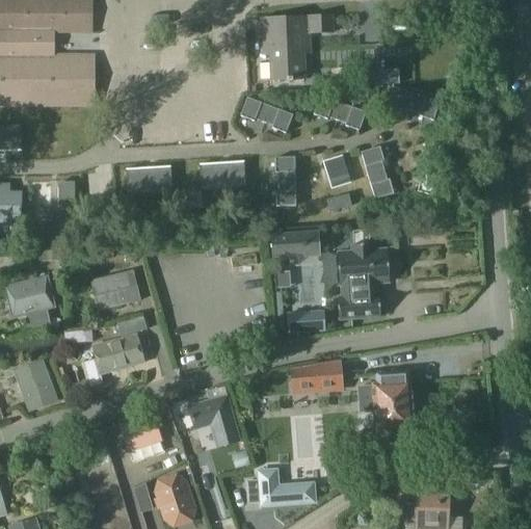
[(93,30),(91,0),(0,0),(0,104),(96,105),(96,52),(55,52),(55,30),(93,30)]
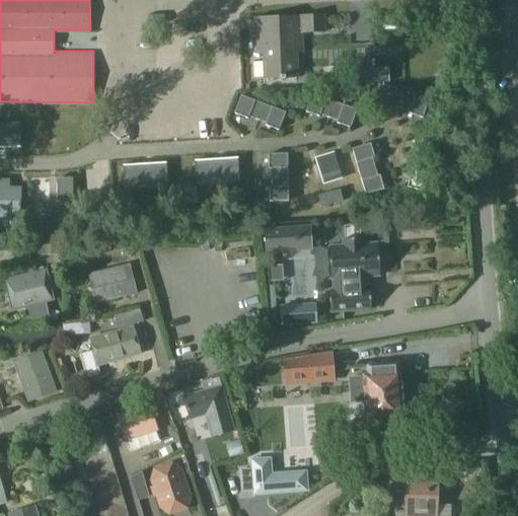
[(303,49),(302,29),(324,28),(324,14),(255,17),(256,51),(264,51),(265,76),(298,75),(297,50),(303,49)]
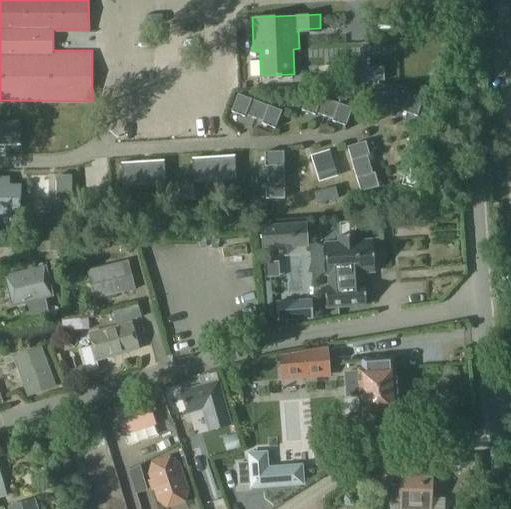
[(379,83),(373,100),(386,104),(387,102),(405,108),(404,110),(417,115),(423,97),(379,83)]
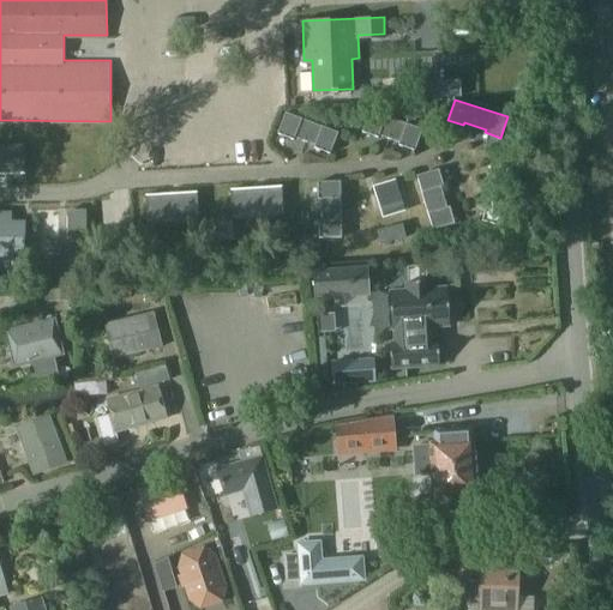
[(415,149),(422,128),(371,109),(362,131),(379,136),(379,133),(401,140),(400,143),(415,149)]
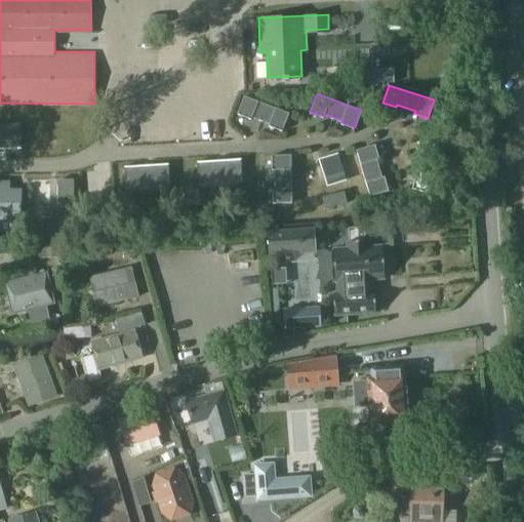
[(282,130),(289,113),(245,95),(238,113),(251,118),(252,115),(270,122),(269,125),(282,130)]
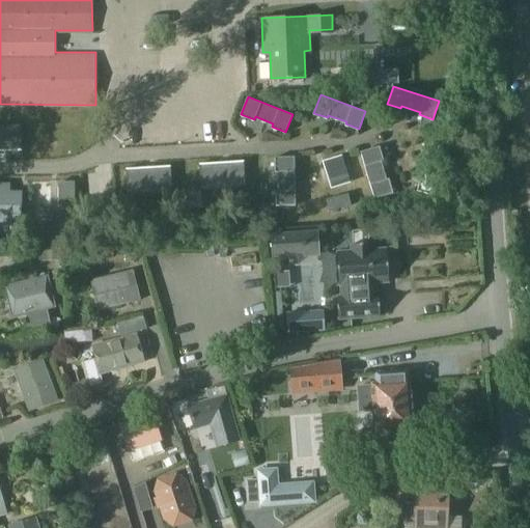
[(436,194),(449,147),(431,142),(418,189),(436,194)]
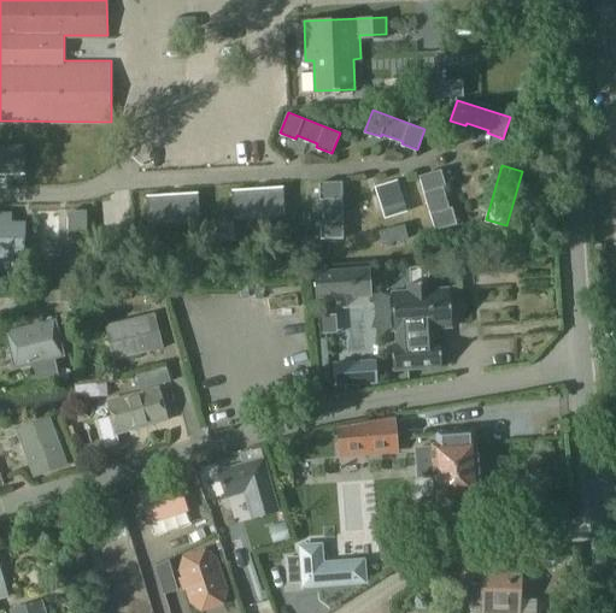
[(444,186),(446,186),(441,170),(421,175),(435,229),(457,223),(452,206),(450,207),(444,186)]
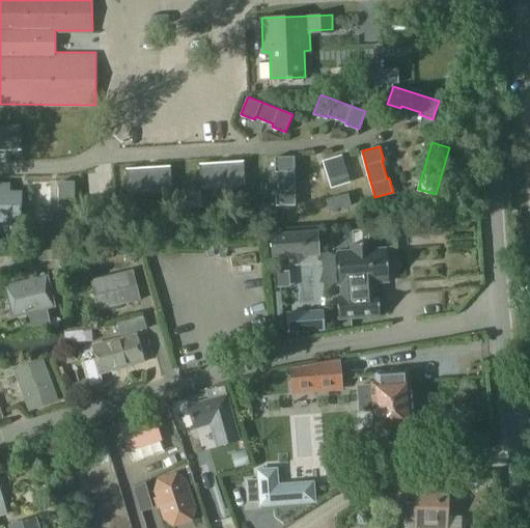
[(278,190),(276,190),(276,204),(296,204),(295,156),(276,157),(276,171),(278,171),(278,190)]
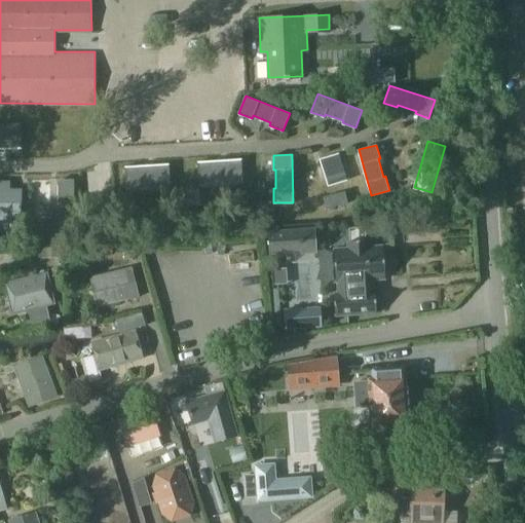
[(108,202),(108,214),(108,217),(120,217),(120,176),(108,176),(108,202)]
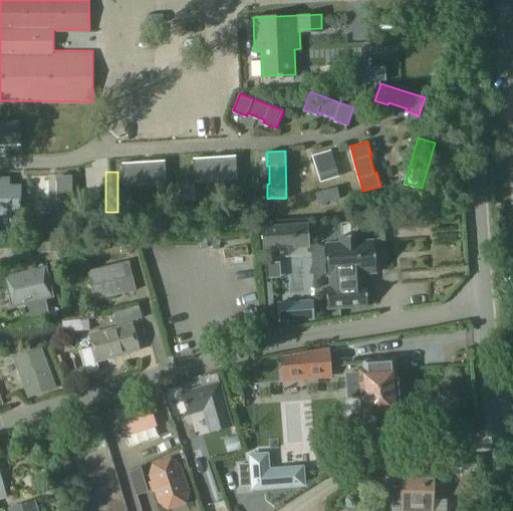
[(57,201),(57,221),(57,222),(73,222),(72,174),(57,174),(57,201)]
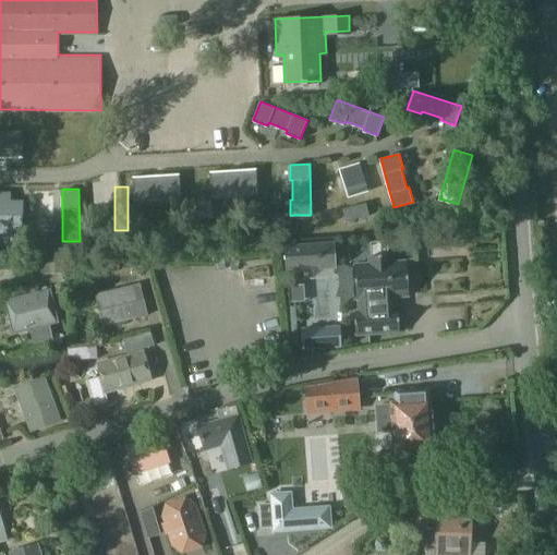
[(11,195),(0,195),(0,238),(22,239),(22,205),(11,205),(11,195)]
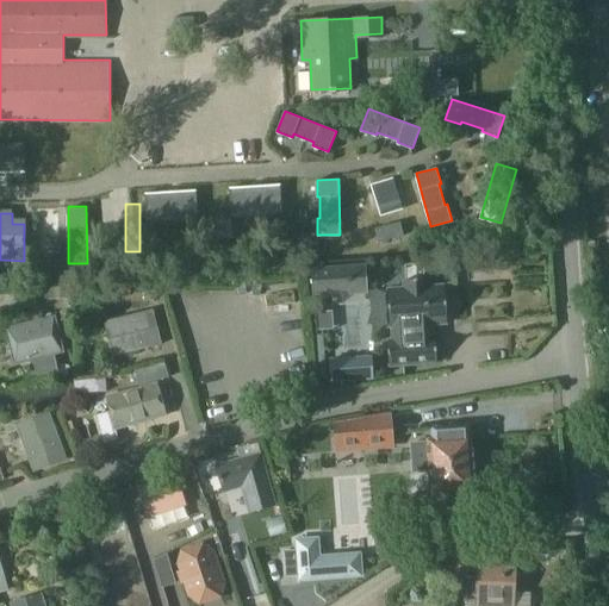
[(55,262),(68,262),(68,238),(54,238),(55,262)]
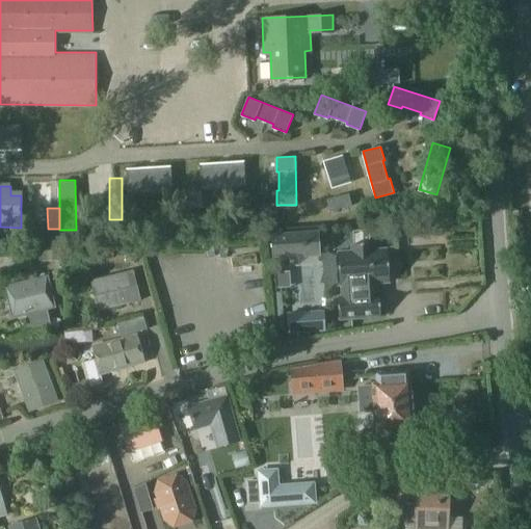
[(318,231),(272,234),(274,257),(320,254),(318,231)]
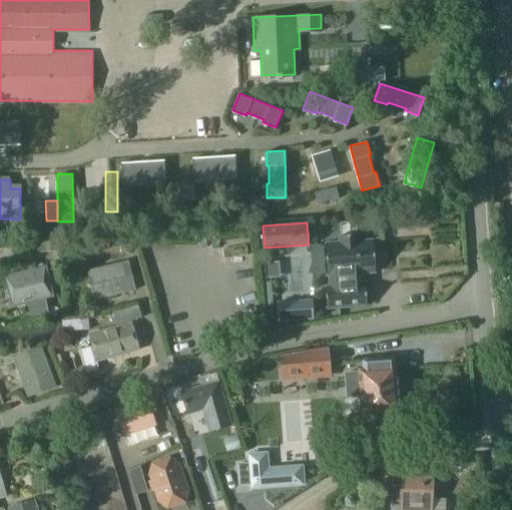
[(376,271),(374,238),(360,239),(360,233),(340,235),(340,240),(326,241),(328,274),(330,274),(331,285),(326,285),(328,307),(368,304),(366,283),(361,283),(360,272),(376,271)]
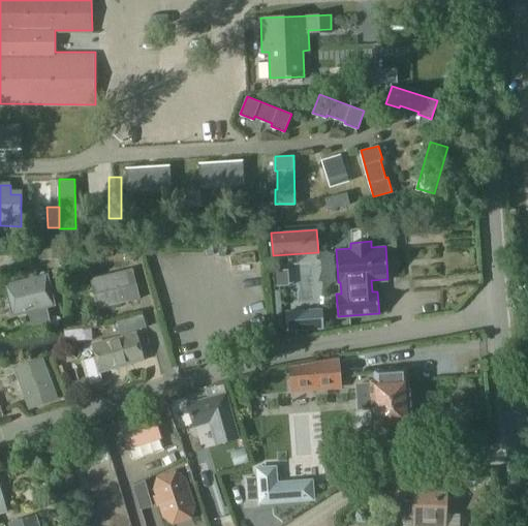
[(134,268),(91,277),(98,307),(141,297),(134,268)]
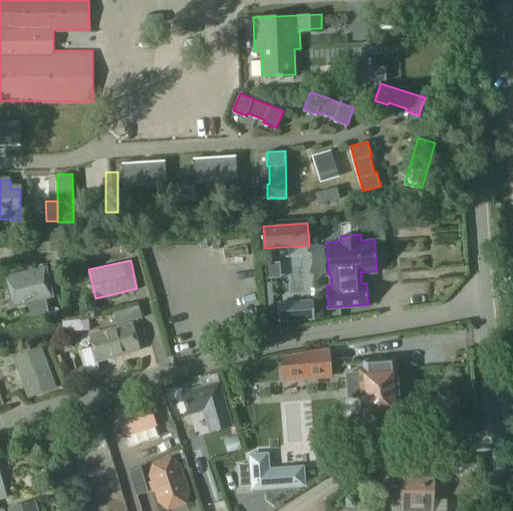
[(47,264),(5,275),(13,306),(55,295),(47,264)]
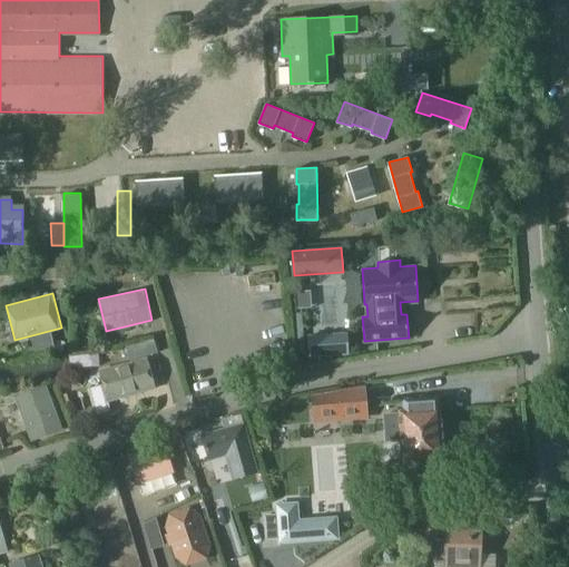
[(308,334),(310,354),(347,352),(346,332),(308,334)]
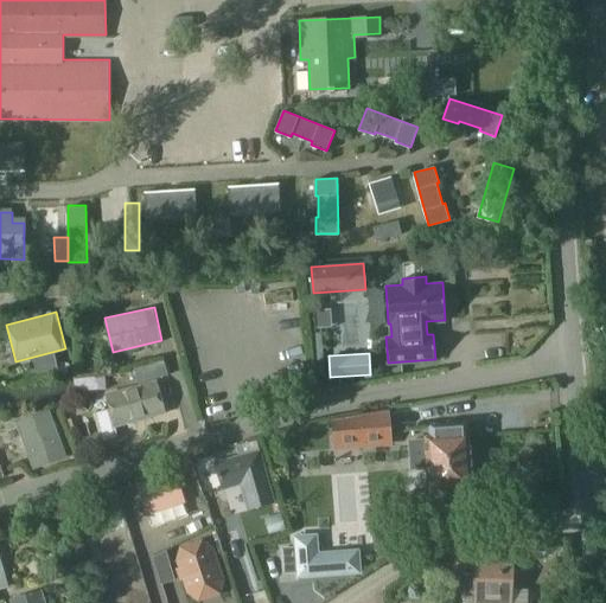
[(159,378),(107,392),(115,427),(168,412),(159,378)]
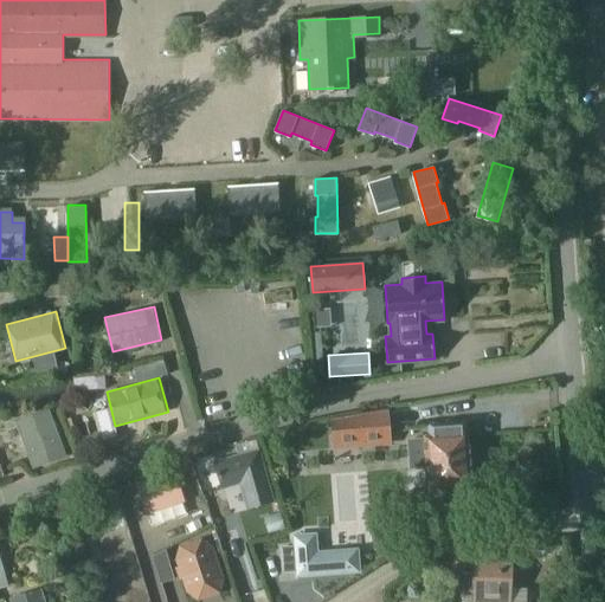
[(17,424),(34,468),(70,454),(52,410),(17,424)]
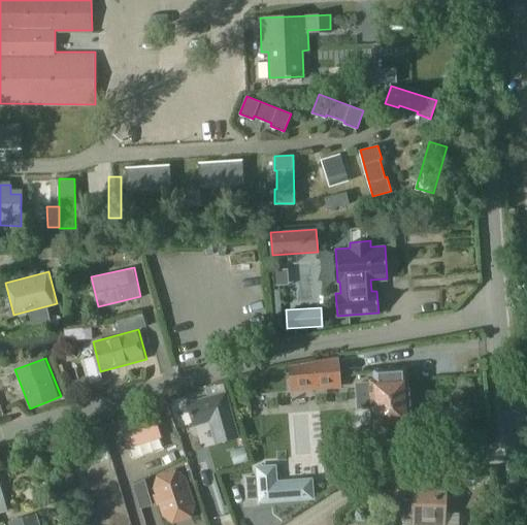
[(337,358),(290,366),(291,385),(311,383),(313,387),(335,385),(334,375),(339,375),(337,358)]
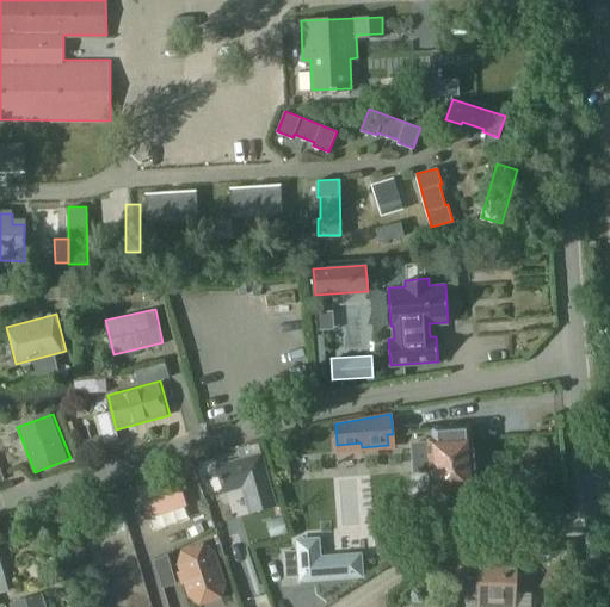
[(435,439),(429,439),(433,494),(437,494),(439,497),(449,496),(451,493),(475,490),(472,437),(470,437),(469,425),(433,427),(435,439)]
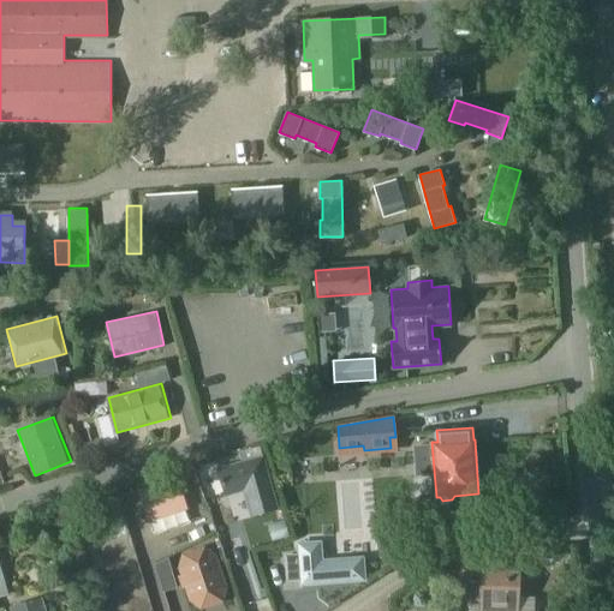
[(280,509),(263,445),(240,451),(243,460),(218,466),(226,496),(244,491),(251,516),(280,509)]
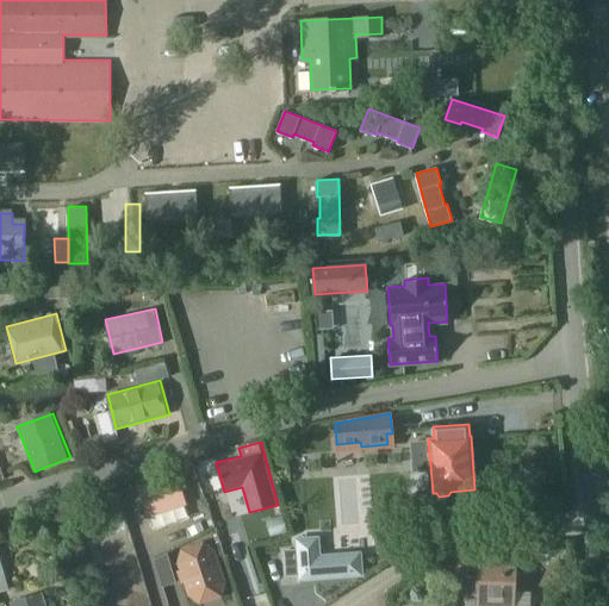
[(334,451),(335,468),(396,464),(396,449),(334,451)]
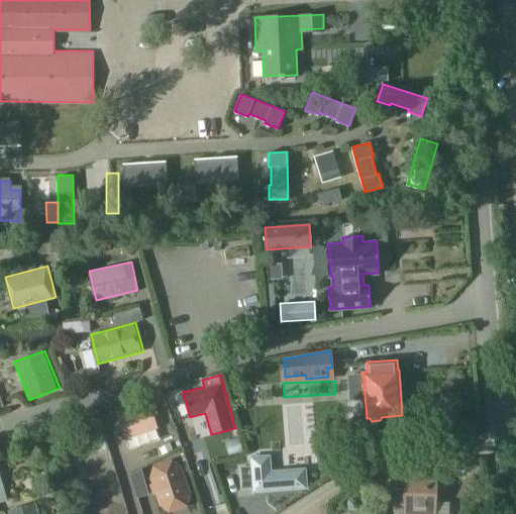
[(163,392),(151,395),(156,408),(167,405),(163,392)]
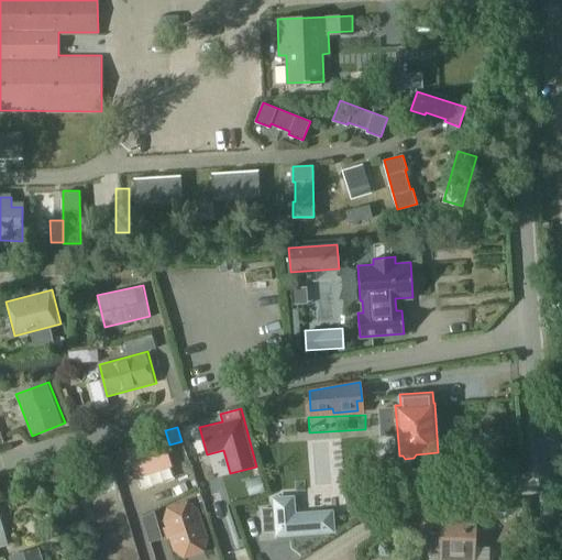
[(162,436),(127,448),(135,475),(171,463),(162,436)]
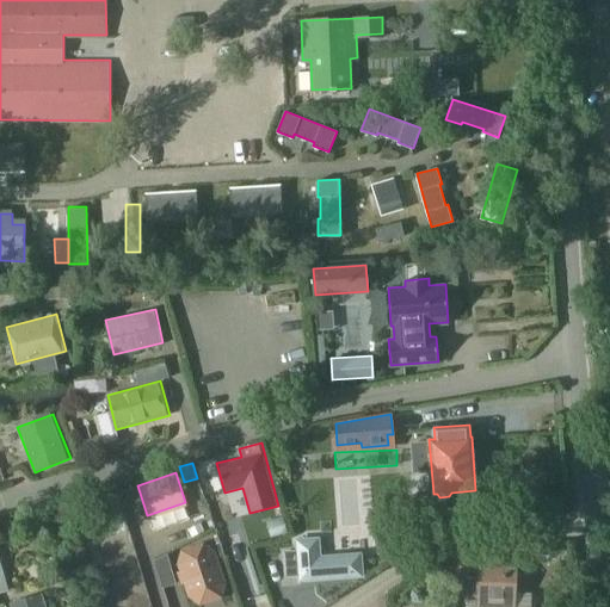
[(296,549),(284,550),(285,575),(299,574),(299,580),(364,575),(362,551),(321,555),(320,536),(296,538),(296,549)]
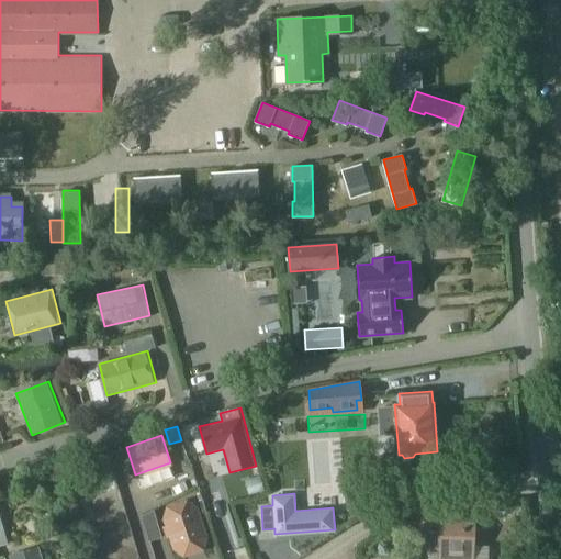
[(187,501),(170,507),(167,517),(176,544),(184,550),(202,545),(205,535),(195,507),(187,501)]
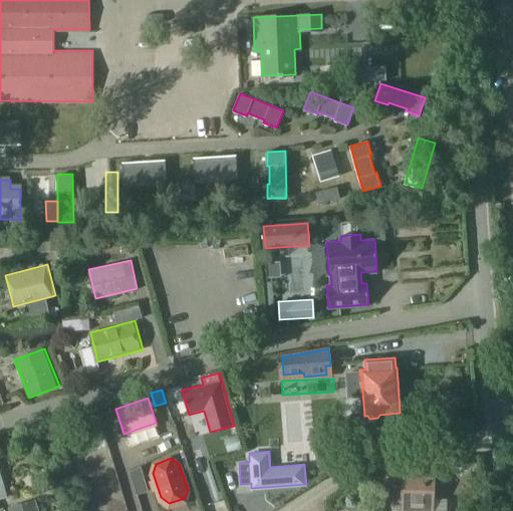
[(435,469),(403,468),(403,469),(391,468),(389,500),(402,501),(401,509),(433,510),(435,469)]
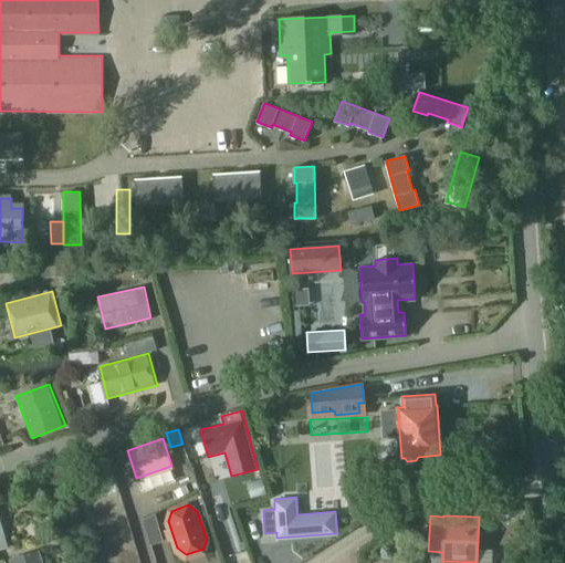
[(10,562),(43,562),(40,549),(9,558),(10,562)]
